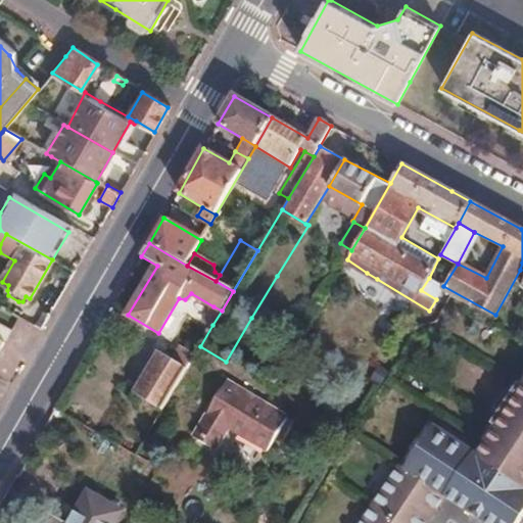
[(421,290),(436,299),(443,286),(429,278),(421,290)]
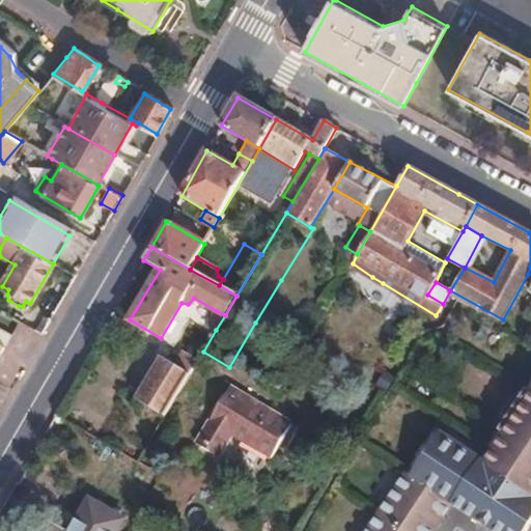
[(225,315),(217,311),(208,325),(216,330),(225,315)]
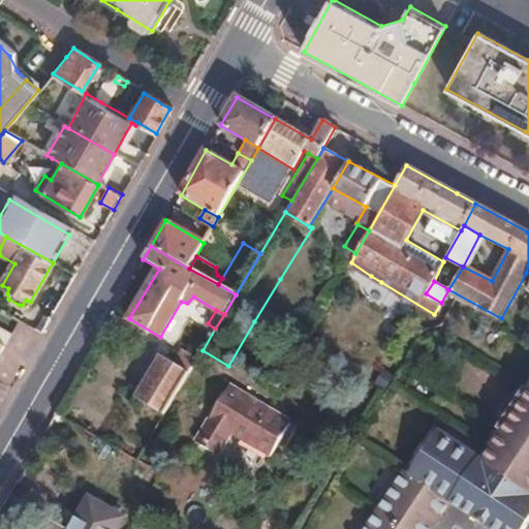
[(135,398),(163,415),(199,355),(181,345),(173,360),(162,353),(135,398)]
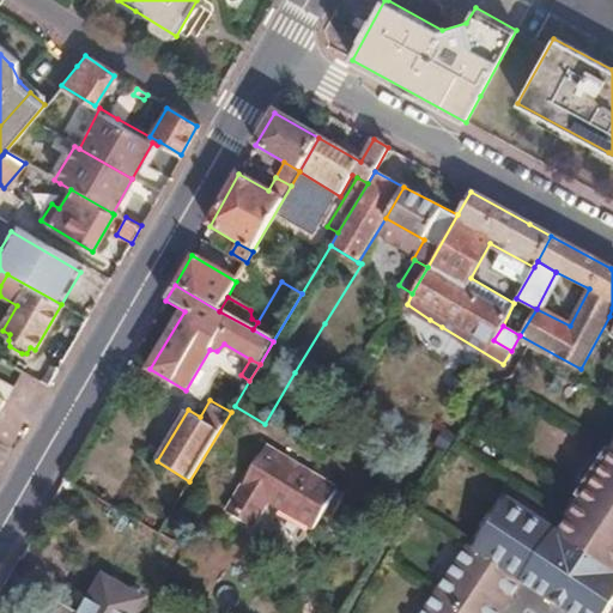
[(265,443),(224,513),(249,527),(266,499),(310,527),(334,485),(265,443)]
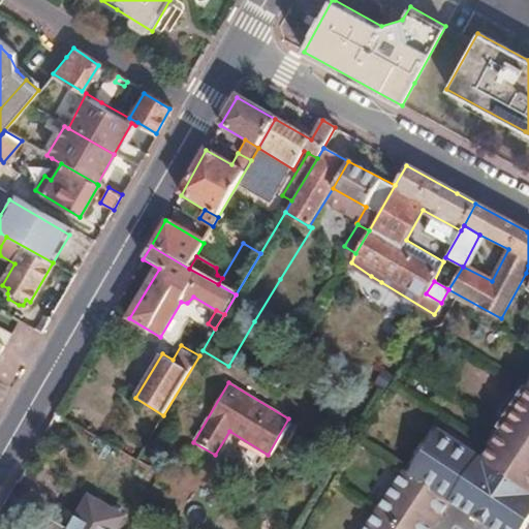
[(484,461),(528,491),(528,389),(525,386),(497,430),(502,434),(484,461)]
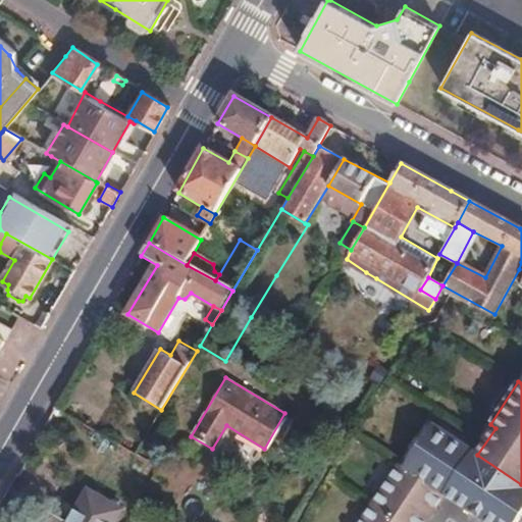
[(403,469),(444,494),(483,521),(514,521),(521,511),(521,484),(477,455),(432,425),(403,469)]
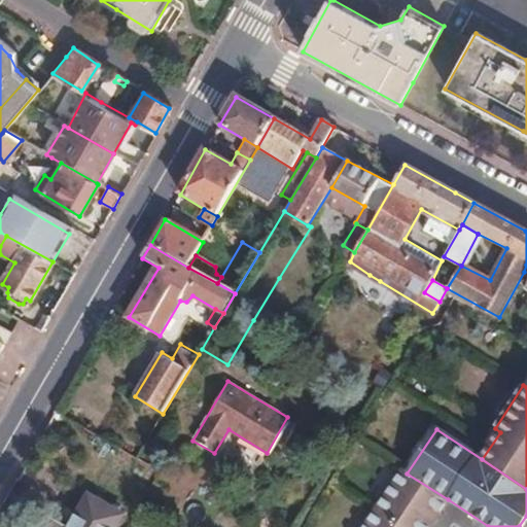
[(401,470),(377,511),(401,526),(430,526),(448,499),(407,473),(401,470)]
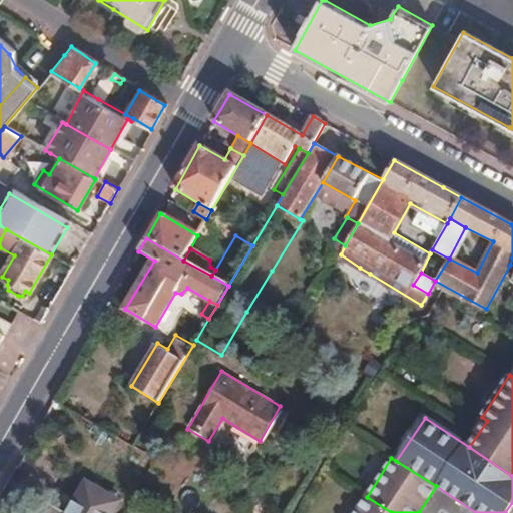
[(107,512),(115,500),(82,481),(62,512),(107,512)]
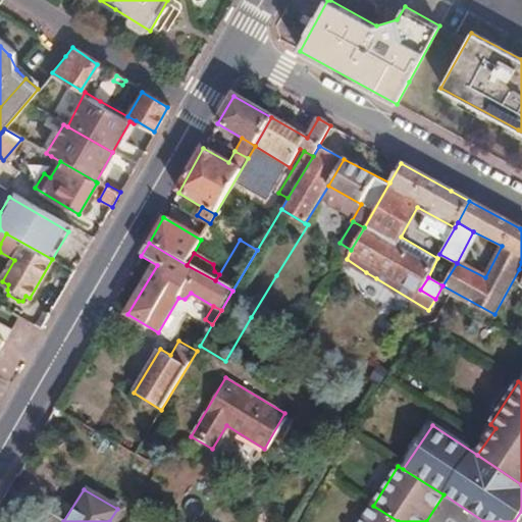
[(398,521),(373,506),(362,521),(398,521)]
